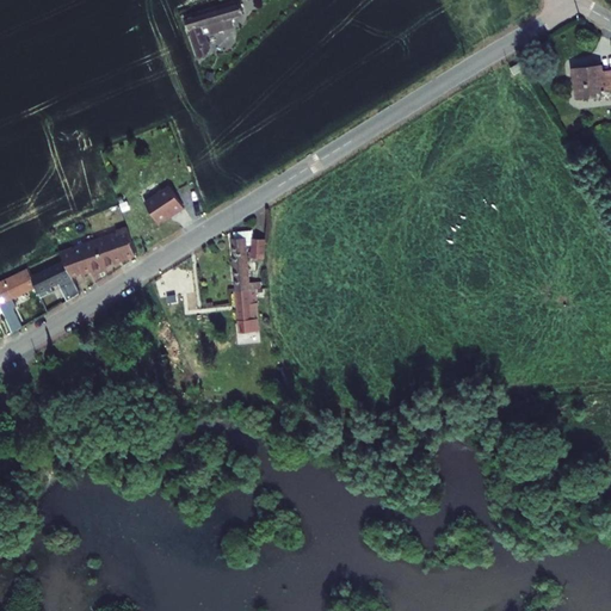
[(240,1),(184,18),(189,31),(199,60),(211,49),(207,35),(234,26),(232,18),(245,13),(240,1)]
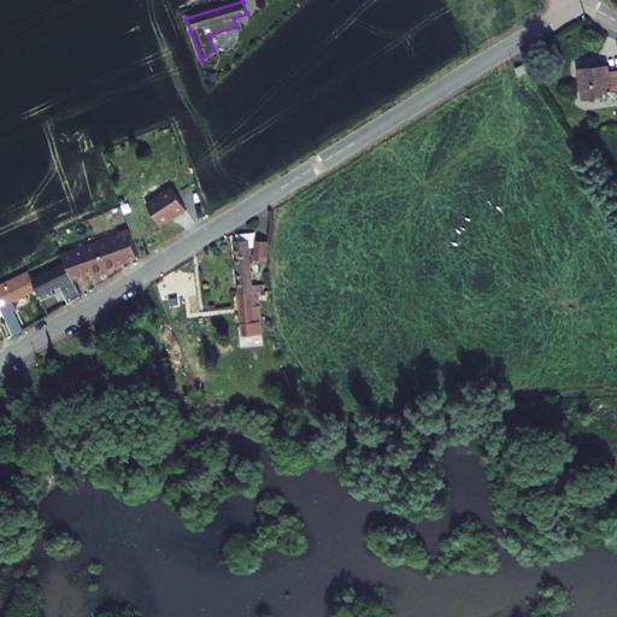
[(604,65),(573,68),(576,98),(606,97),(607,93),(616,92),(613,72),(604,72),(604,65)]
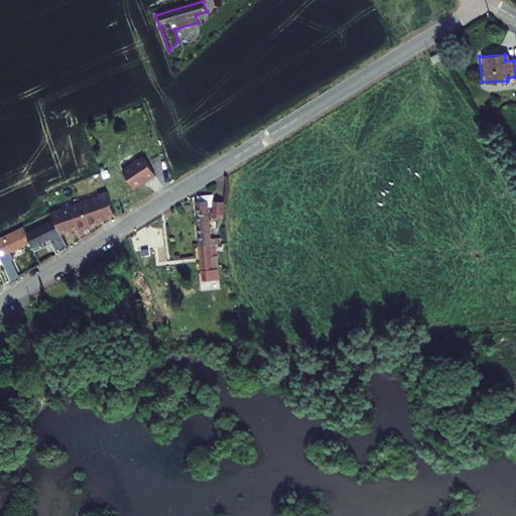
[(148,180),(155,175),(143,157),(122,171),(134,188),(147,179),(148,180)]
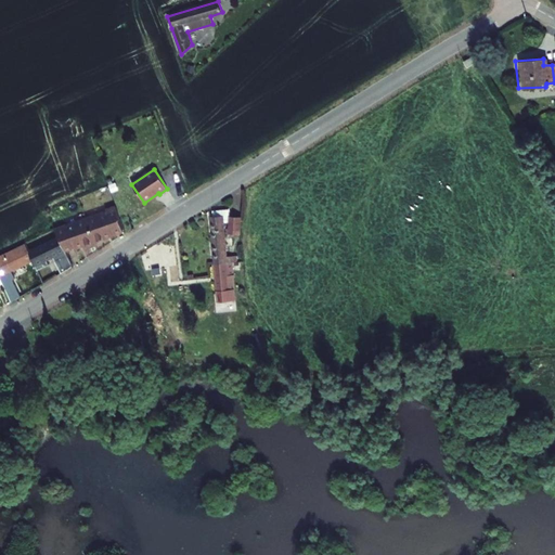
[(218,301),(236,300),(232,262),(239,261),(237,256),(227,257),(223,223),(229,222),(228,234),(240,234),(241,217),(229,216),(229,209),(211,210),(211,217),(210,217),(218,301)]
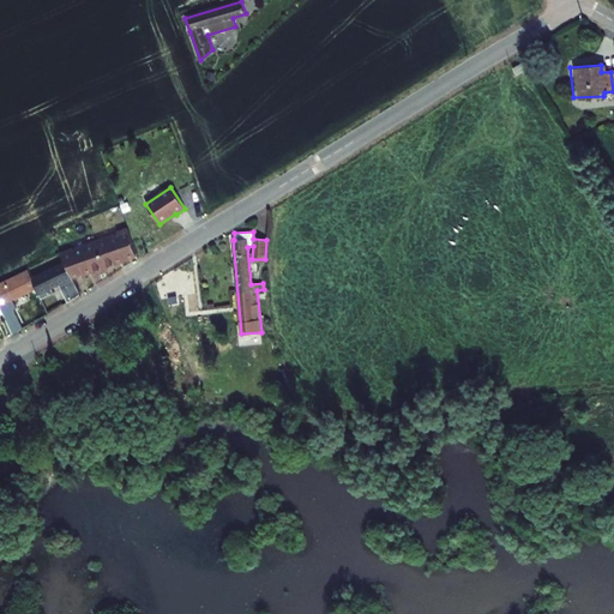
[(0,318),(11,338),(22,331),(10,309),(35,295),(44,315),(53,311),(41,289),(56,281),(67,299),(72,298),(65,282),(127,259),(116,235),(55,263),(58,266),(49,271),(46,266),(0,290),(0,318)]
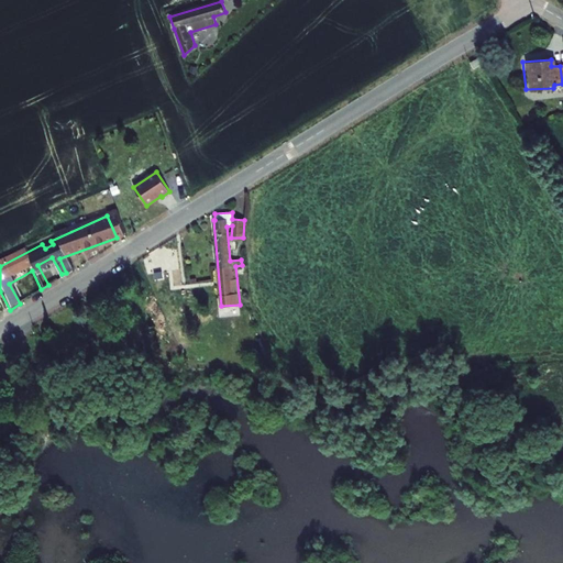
[(87,320),(81,323),(90,341),(97,339),(87,320)]
